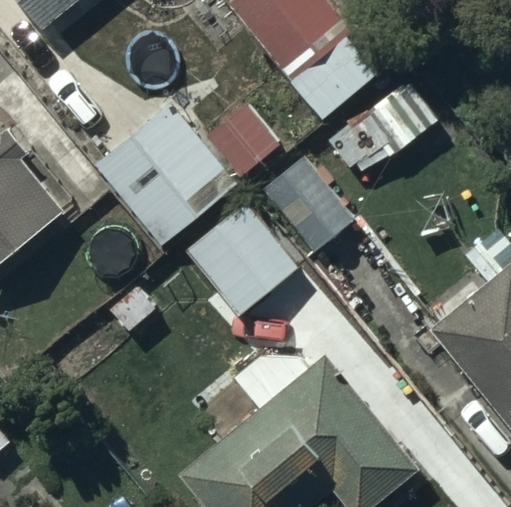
[(13,0),(38,29),(73,0),(13,0)]
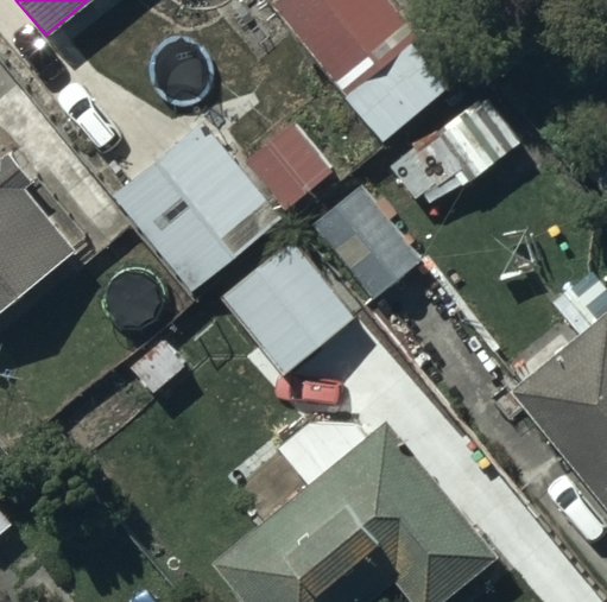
[(226,0),(221,5),(260,51),(285,30),(380,144),(450,86),(418,48),(424,43),(389,0),(273,0),(270,4),(266,0),(226,0)]
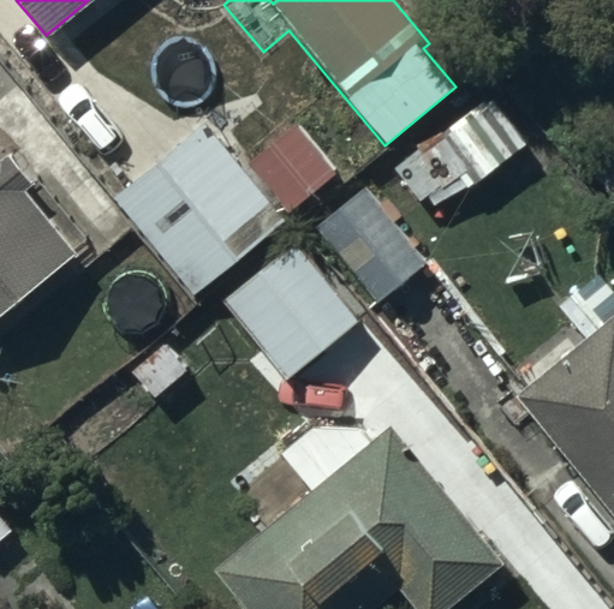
[(392,165),(403,180),(393,189),(406,207),(417,198),(419,202),(428,196),(436,207),(465,185),(468,189),(519,150),(530,165),(546,154),(496,87),(392,165)]
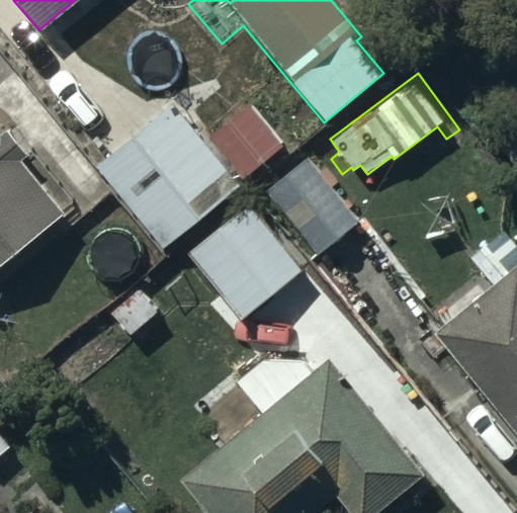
[(252,101),(207,137),(243,180),(286,145),(252,101)]
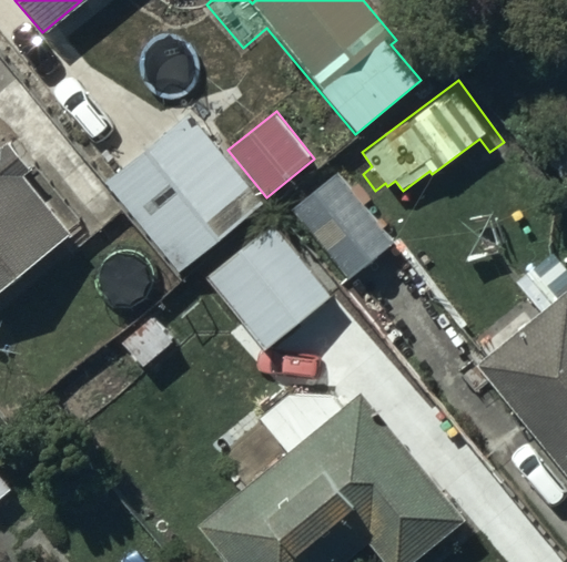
[(263,201),(188,113),(105,184),(181,272),(263,201)]
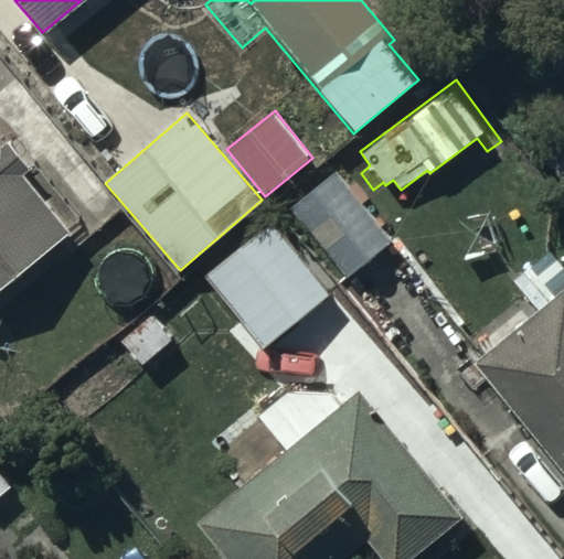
[(563,128),(536,151),(563,184),(563,128)]
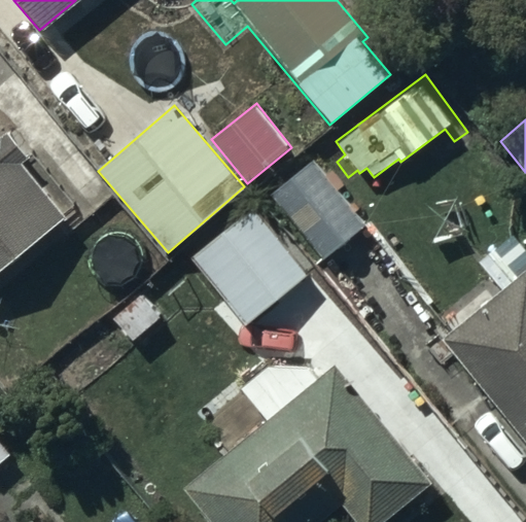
[(0,271),(65,220),(21,165),(27,160),(6,134),(0,139),(0,271)]
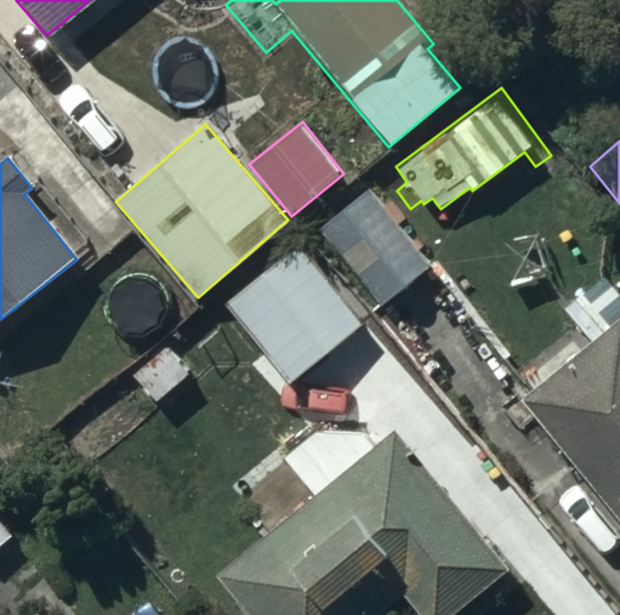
[(367,188),(317,229),(382,306),(431,263),(367,188)]
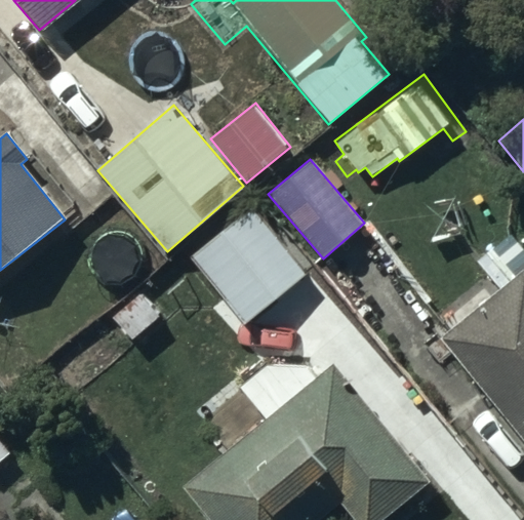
[(189,250),(242,323),(306,275),(252,203),(189,250)]
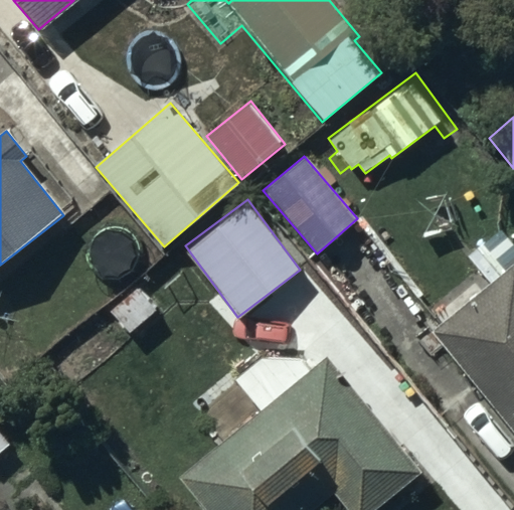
[(513,267),(432,332),(513,435),(513,267)]
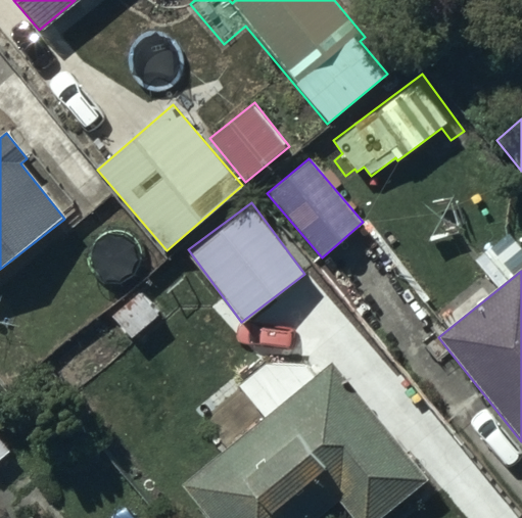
[(351,517),(380,517),(427,479),(330,363),(315,375),(287,343),(236,385),(263,416),(181,484),(208,517),(317,517),(337,501),(351,517)]
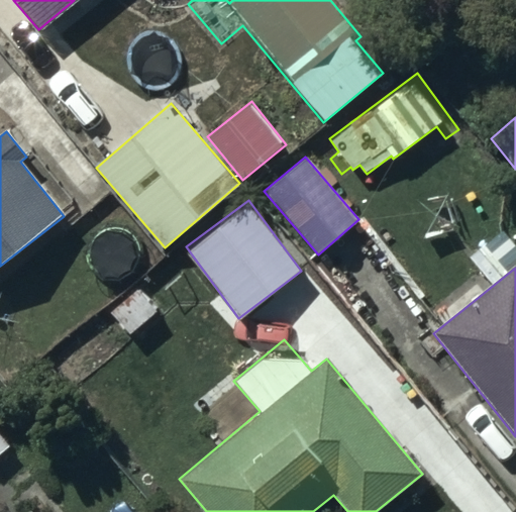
All buildings are outlined.
